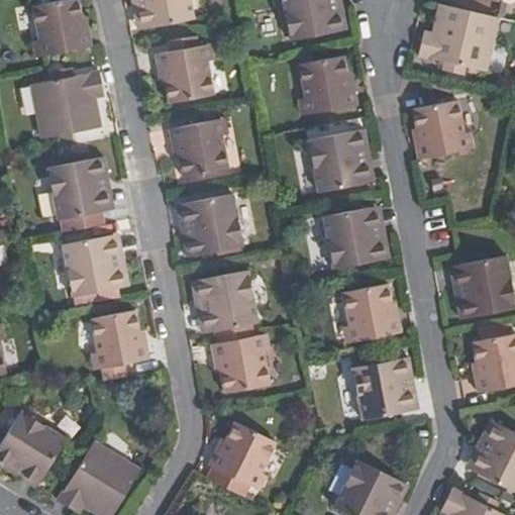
[(40,38),(43,54),(91,45),(89,30),(85,30),(80,0),(62,0),(34,5),(40,38)]
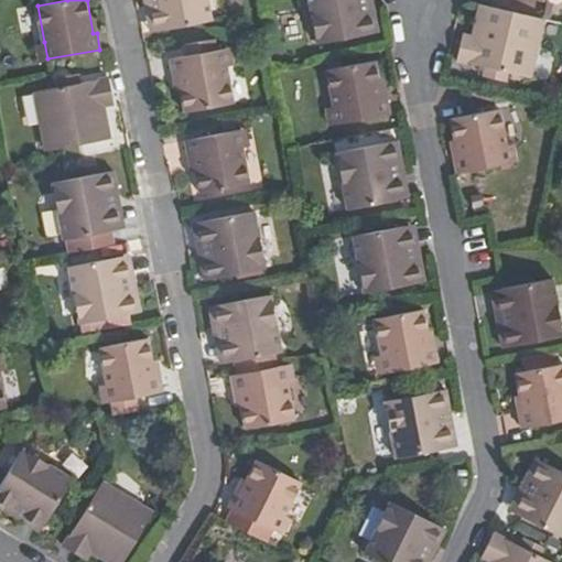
[(146,0),(152,31),(159,29),(153,0),(146,0)]
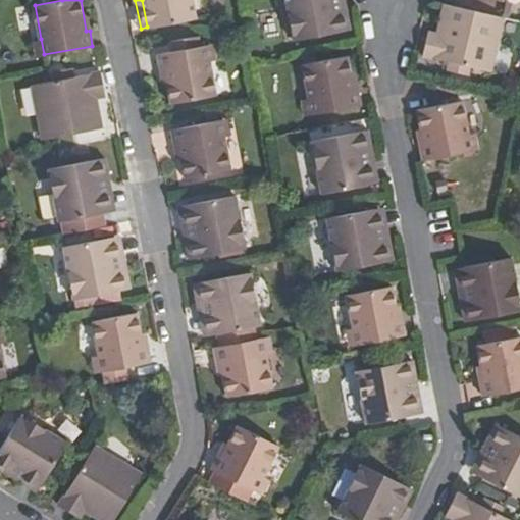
[(142,0),(147,27),(196,16),(192,0),(142,0)]
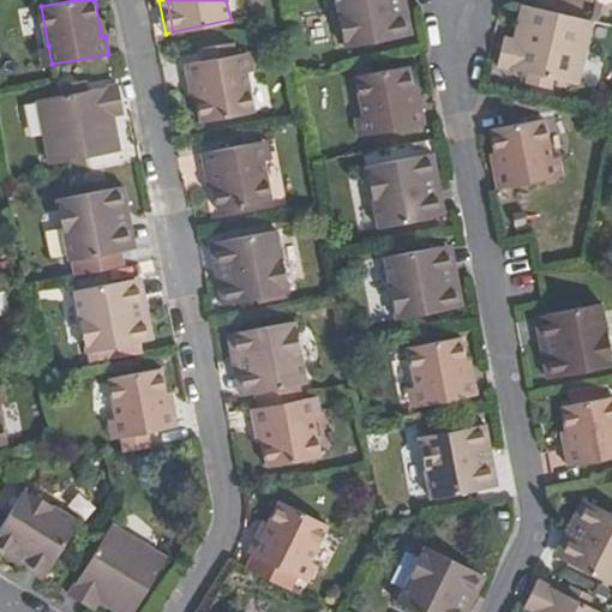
[(397,0),(335,0),(346,48),(413,35),(409,15),(401,16),(397,0)]
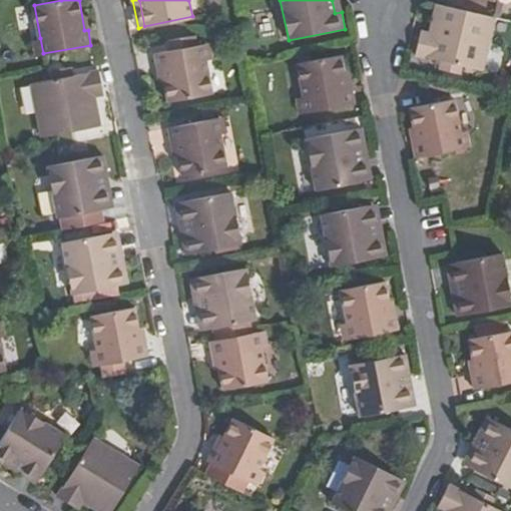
[(342,12),(339,0),(332,0),(335,13),(342,12)]
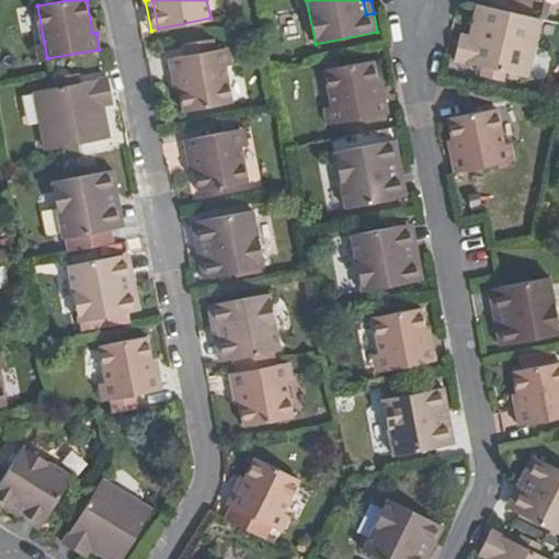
[(547,21),(550,4),(543,2),(539,20),(544,21),(547,21)]
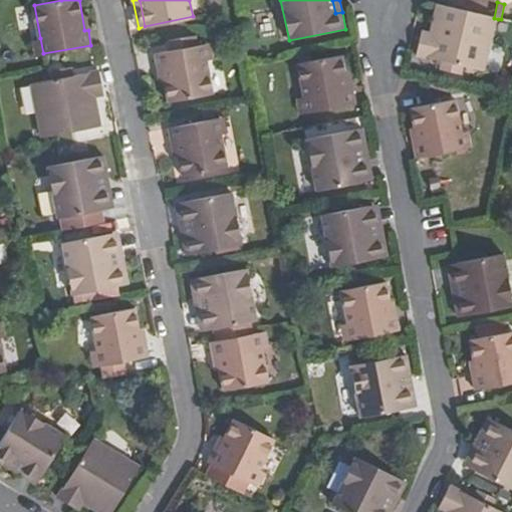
[(483,70),(498,19),(494,18),(440,5),(432,32),(425,31),(419,54),(446,61),(464,65),(483,70)]
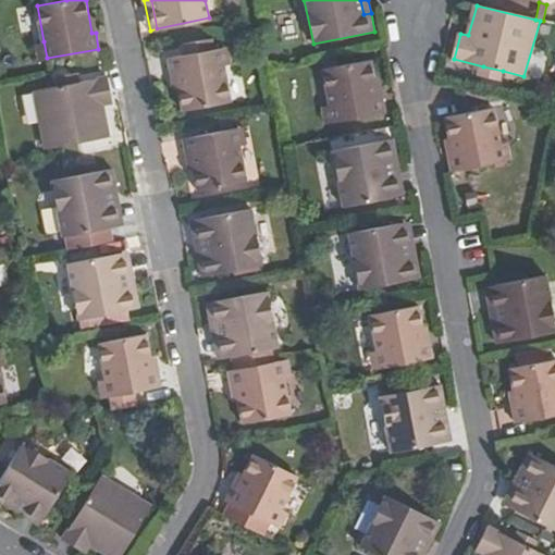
[(210,39),(184,45),(185,56),(212,50),(210,39)]
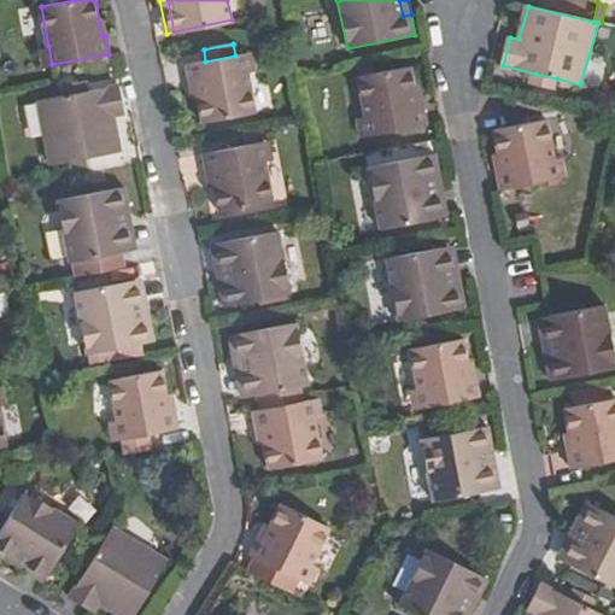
[(40,47),(44,66),(52,64),(48,46),(40,47)]
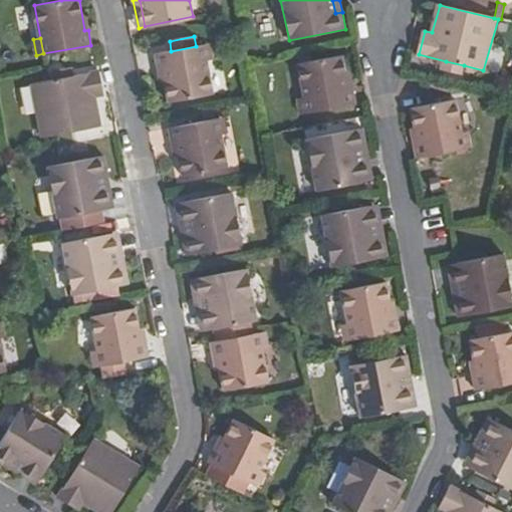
[(202,44),(206,61),(212,59),(209,43),(202,44)]
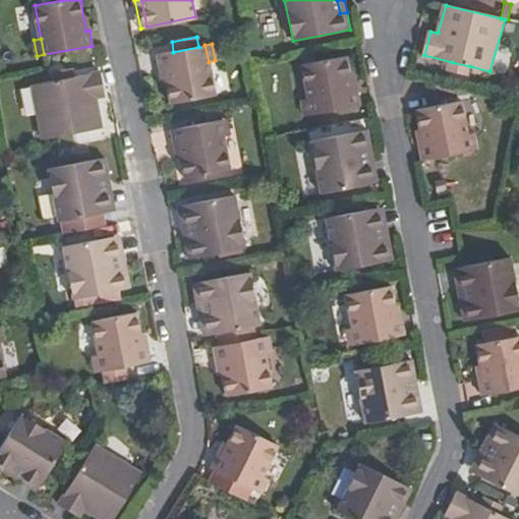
[(198,47),(173,52),(158,55),(160,70),(165,70),(171,104),(216,96),(209,62),(205,45),(198,47)]
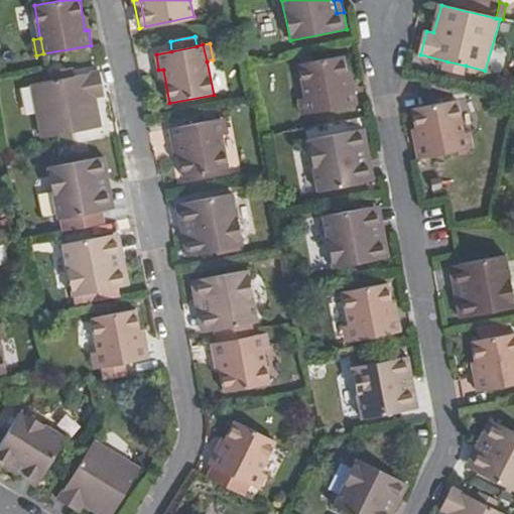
[(305,97),(308,113),(356,103),(354,88),(349,88),(342,54),(298,63),(305,97)]
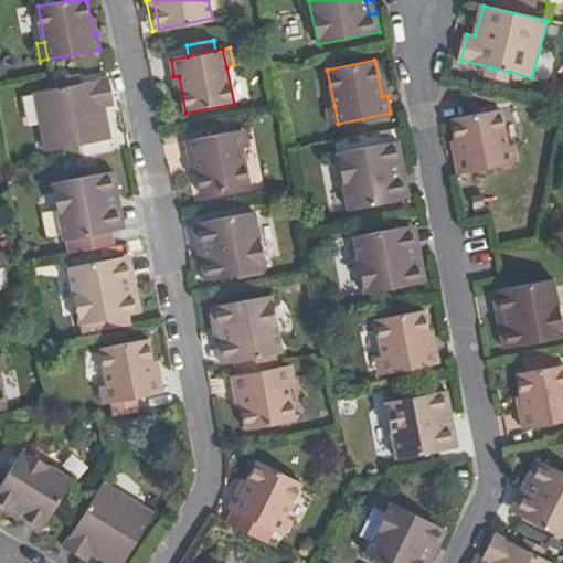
[(508,82),(510,72),(490,67),(488,77),(508,82)]
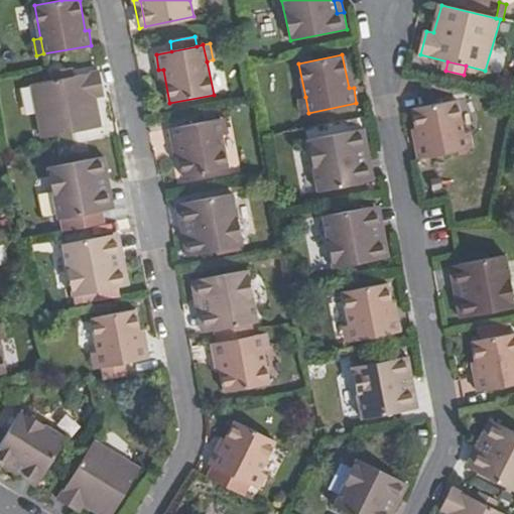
[(51,72),(54,80),(74,76),(72,68),(51,72)]
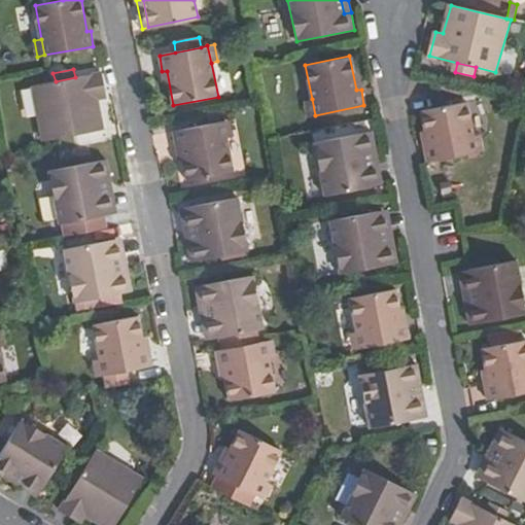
[(75,77),(56,81),(34,86),(44,140),(102,129),(97,99),(104,98),(100,72),(75,77)]
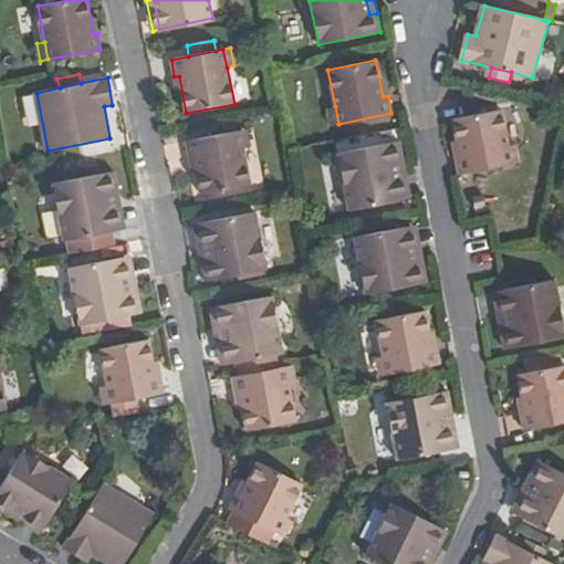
[(330,126),(338,124),(335,106),(326,108),(330,126)]
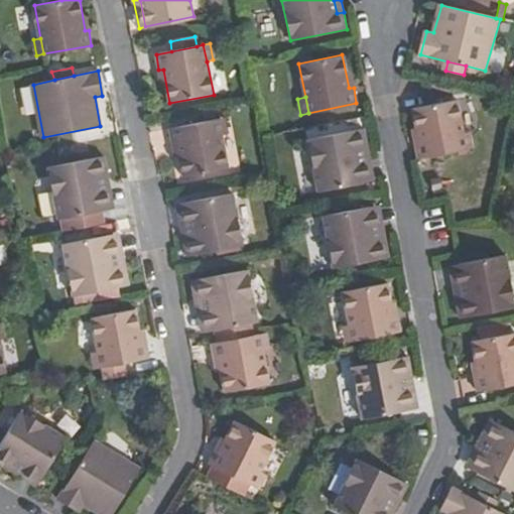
[(470,155),(466,138),(460,106),(416,114),(422,147),(418,147),(421,164),(470,155)]
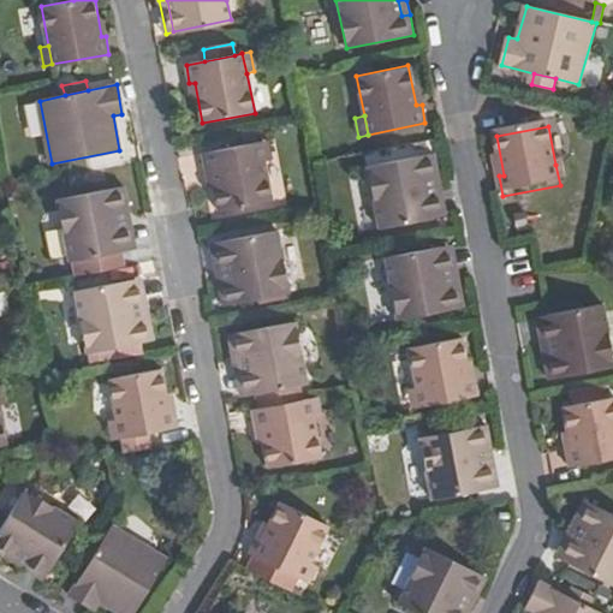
[(261,143),(265,162),(273,161),(269,142),(261,143)]
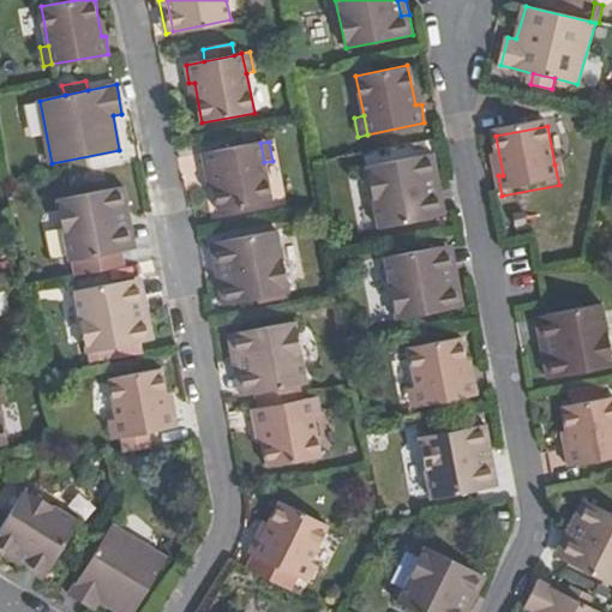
[(271,199),(264,162),(261,143),(204,155),(208,172),(211,172),(220,210),(271,199)]
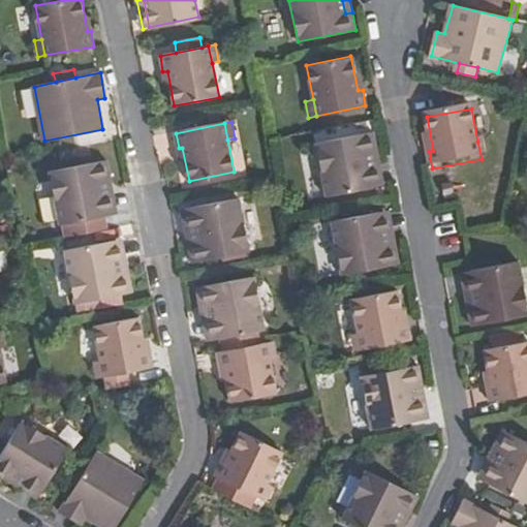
[(358,126),(360,134),(369,132),(367,124),(358,126)]
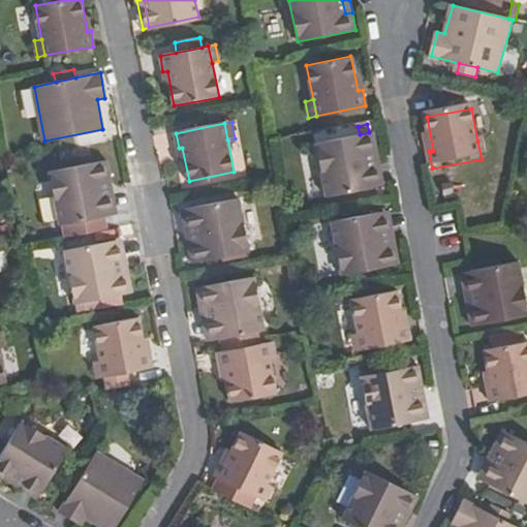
[(327,196),(376,187),(369,153),(376,151),(372,131),(369,132),(360,134),(315,143),(327,196)]
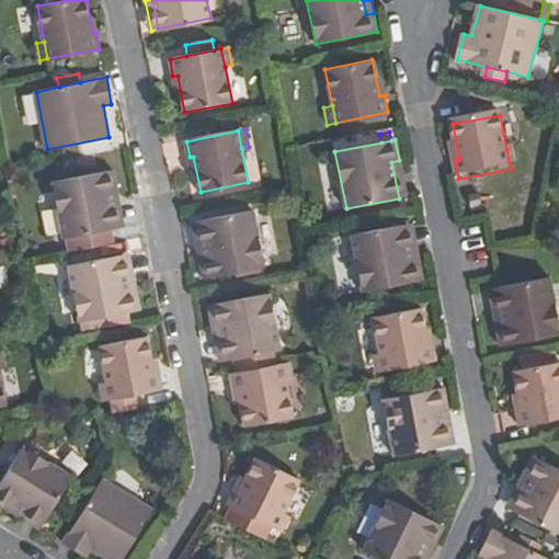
[(514,148),(506,150),(511,169),(518,168),(514,148)]
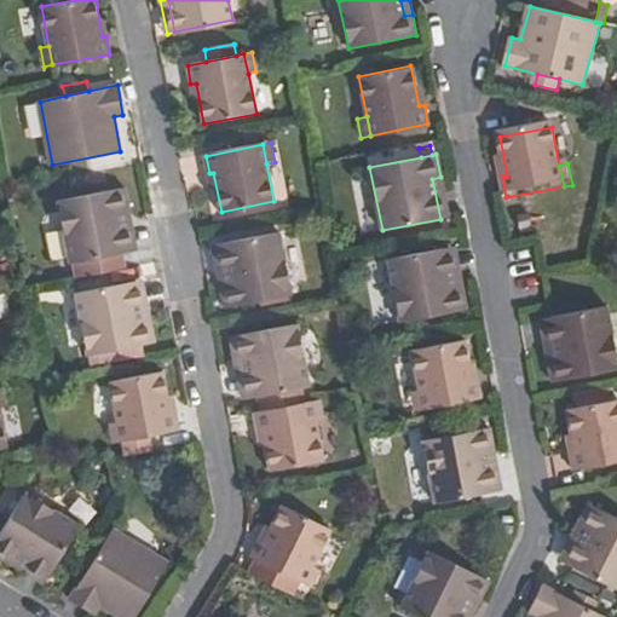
[(432,179),(440,219),(449,217),(440,177),(432,179)]
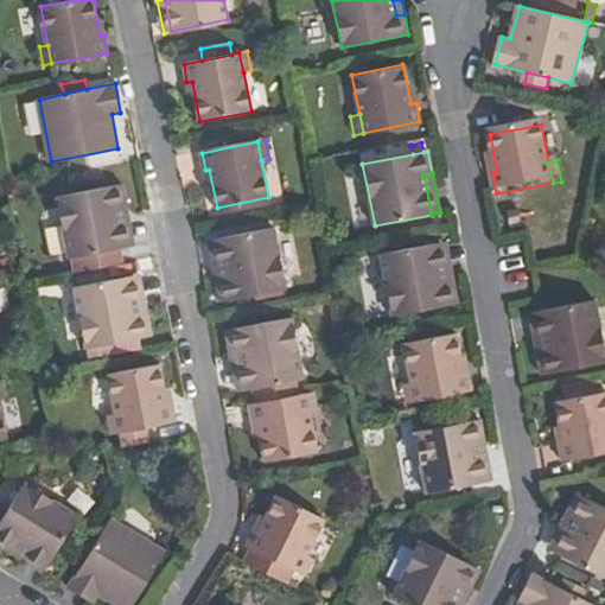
[(70,256),(125,247),(116,208),(126,207),(122,184),(58,196),(70,256)]
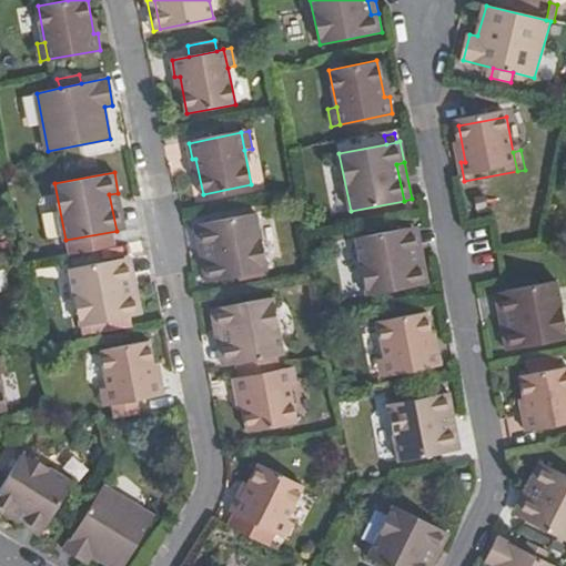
[(109,194),(117,231),(124,230),(118,193),(109,194)]
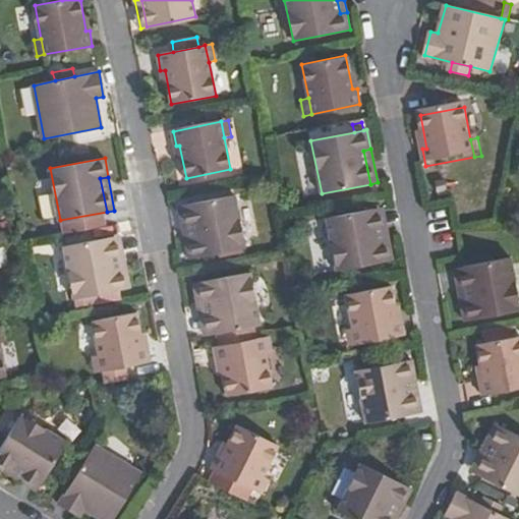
[(235,195),(188,205),(195,239),(186,241),(189,258),(245,247),(235,195)]
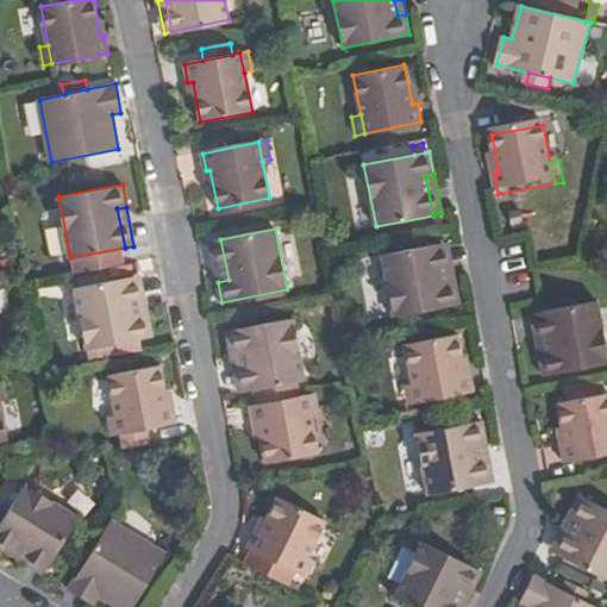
[(229,280),(220,239),(211,241),(218,282),(229,280)]
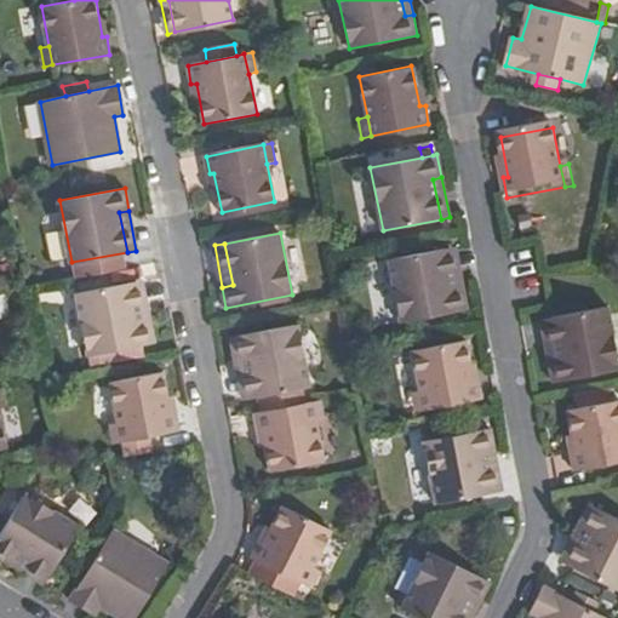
[(455,246),(446,249),(456,292),(464,290),(455,246)]
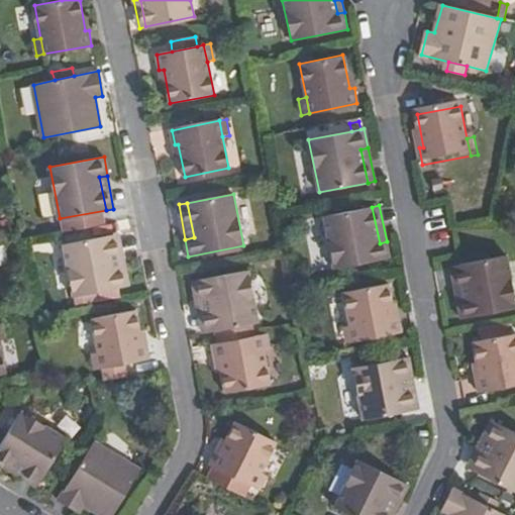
[(380,243),(372,207),(322,217),(333,268),(390,258),(387,241),(380,243)]
